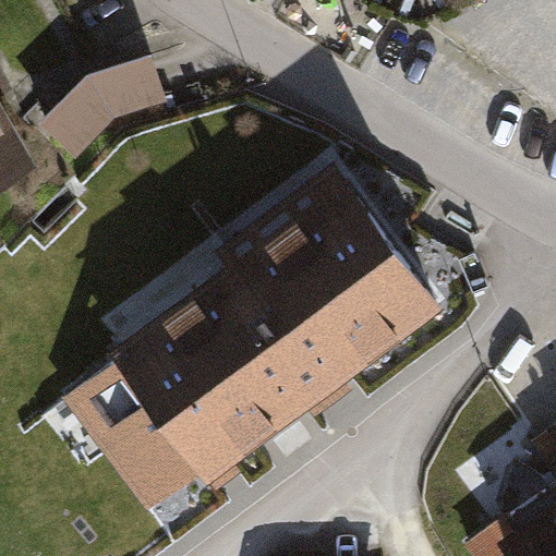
[(86,75),(39,122),(74,156),(112,119),(164,103),(149,53),(86,75)]
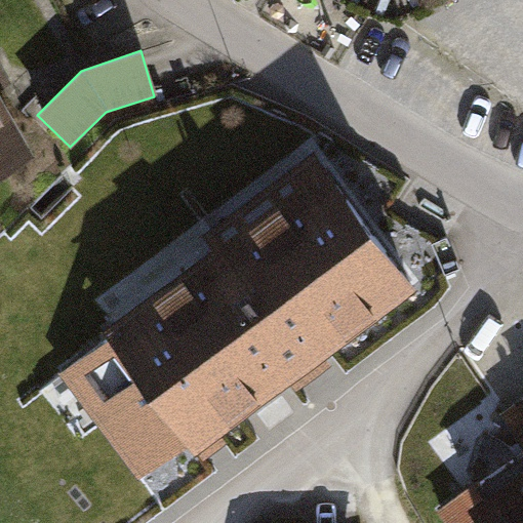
[(0,168),(21,157),(0,119),(0,84),(2,83),(0,79),(0,168)]
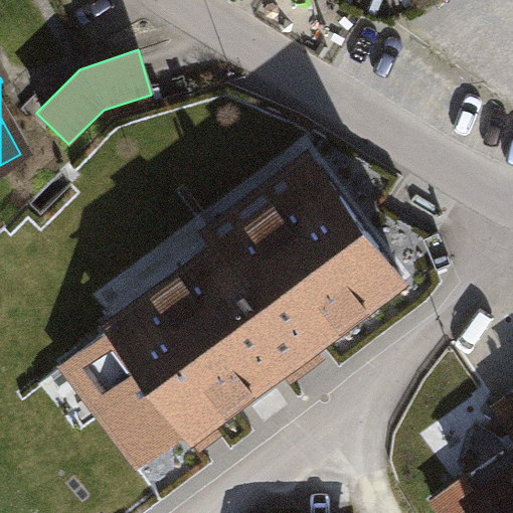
[(317,166),(176,273),(258,380),(398,274),(317,166)]
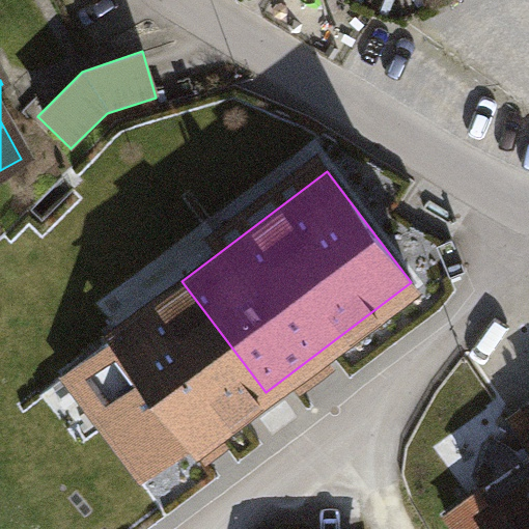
[(197,445),(266,392),(182,281),(113,333),(116,337),(65,376),(142,476),(192,439),(197,445)]
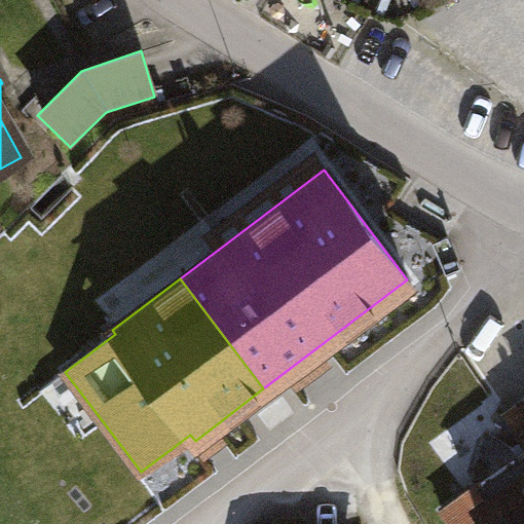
[(523,523),(523,404),(513,413),(523,428),(523,456),(441,515),(447,523),(523,523)]
